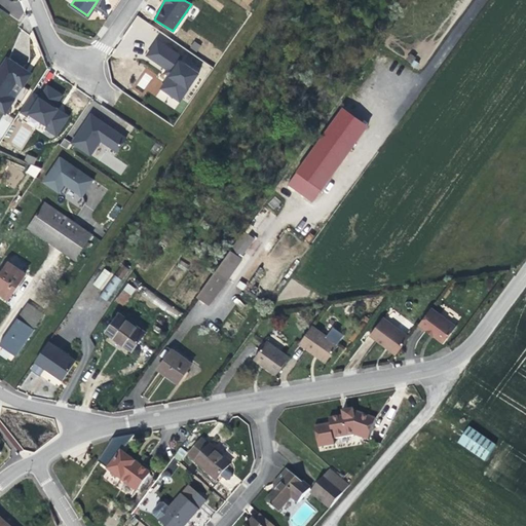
[(184,57),(158,39),(148,55),(170,70),(172,72),(161,87),(182,102),(200,72),(182,59),(184,57)]
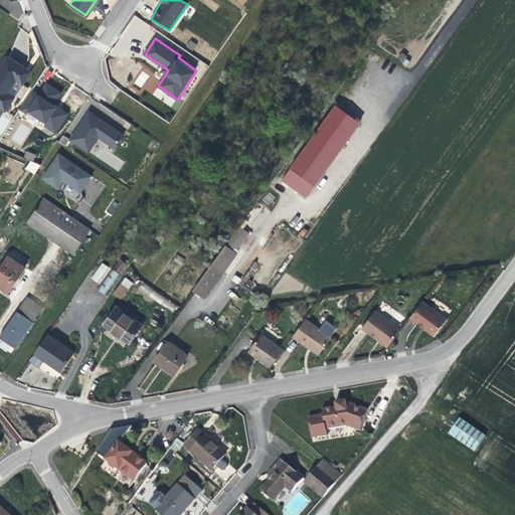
[(403,52),(397,56),(403,66),(410,62),(403,52)]
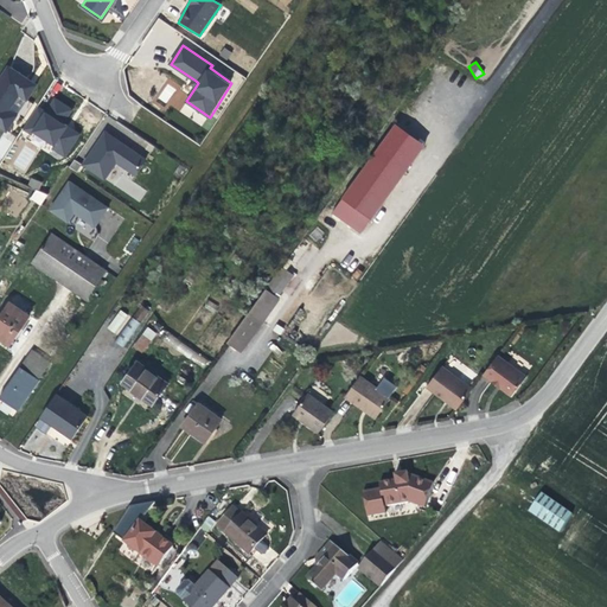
[(39,84),(8,65),(0,76),(0,126),(8,132),(19,115),(11,110),(20,96),(29,101),(39,84)]
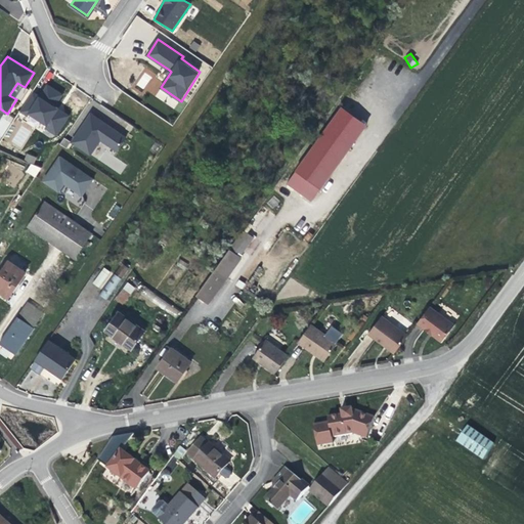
[(40,96),(33,92),(23,108),(31,114),(33,111),(49,122),(47,125),(58,132),(68,119),(70,116),(63,112),(58,108),(55,106),(62,94),(48,85),(40,96)]
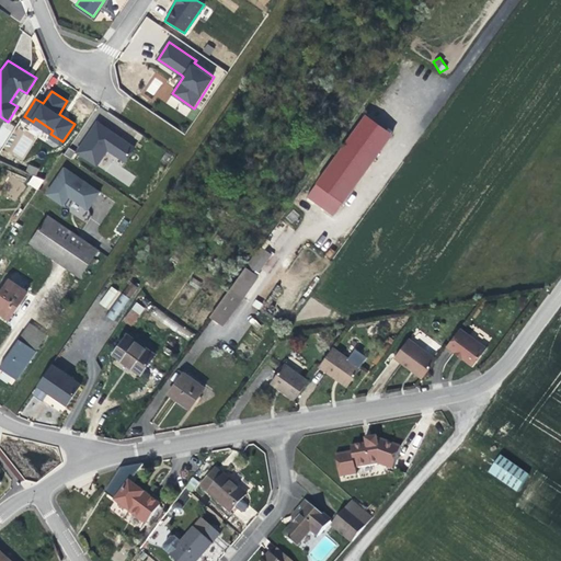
[(363,114),(306,198),(335,217),(391,133),(363,114)]
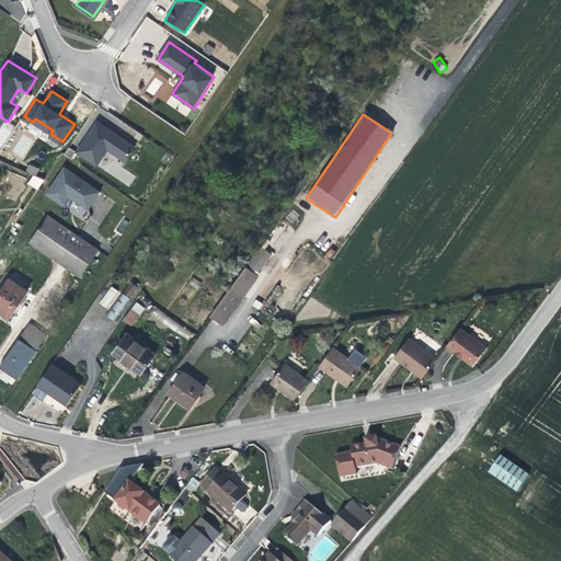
[(115,135),(98,123),(79,152),(98,164),(107,149),(126,161),(135,148),(115,135)]
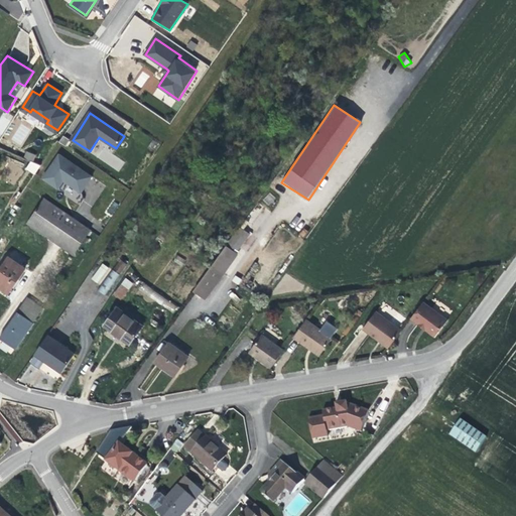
[(10,139),(20,146),(31,129),(22,122),(10,139)]
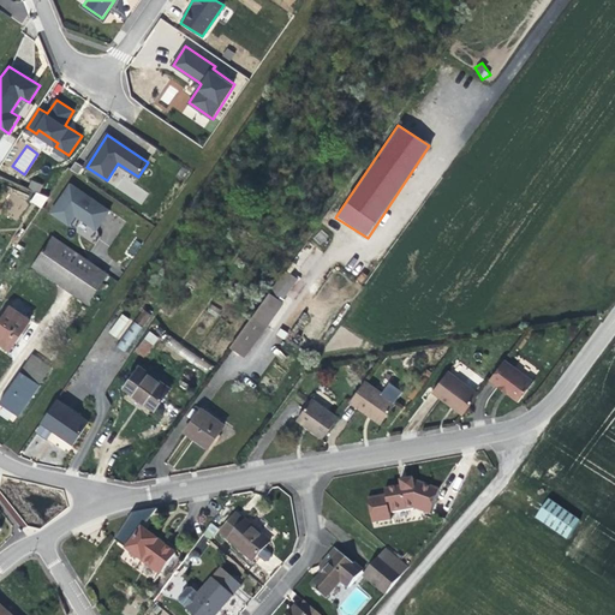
[(83,167),(76,162),(71,169),(78,174),(83,167)]
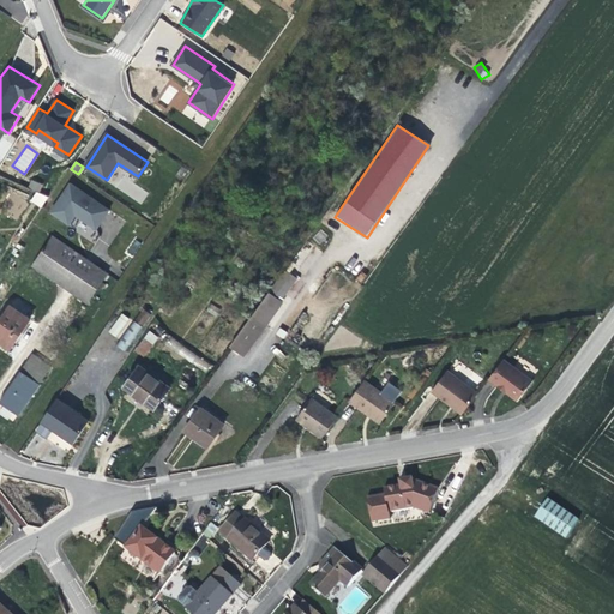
[(110,210),(71,184),(52,214),(68,224),(74,215),(97,229),(110,210)]
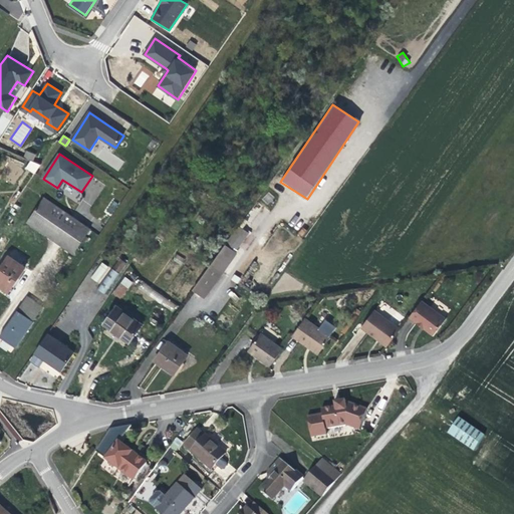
[(40,165),(30,161),(27,167),(35,173),(40,165)]
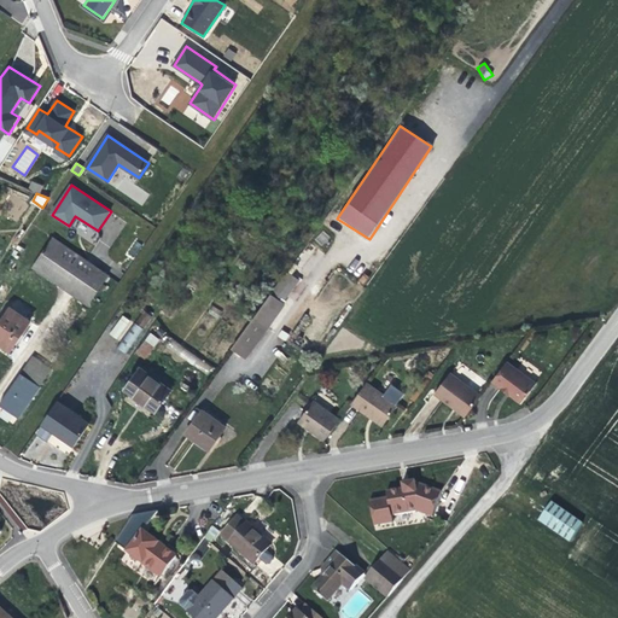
[(322,231),(315,239),(322,246),(330,238),(322,231)]
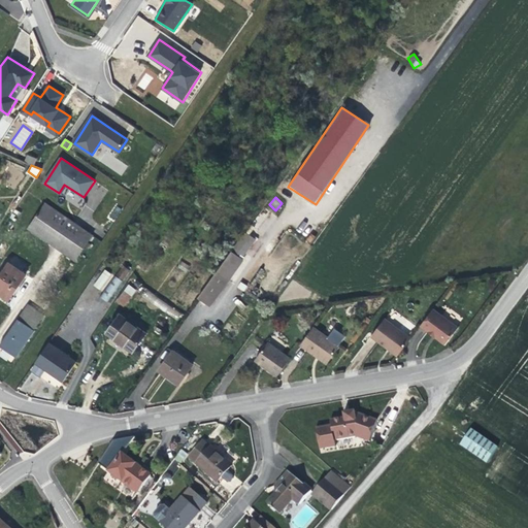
[(92,236),(45,203),(28,229),(59,250),(63,253),(75,261),(92,236)]
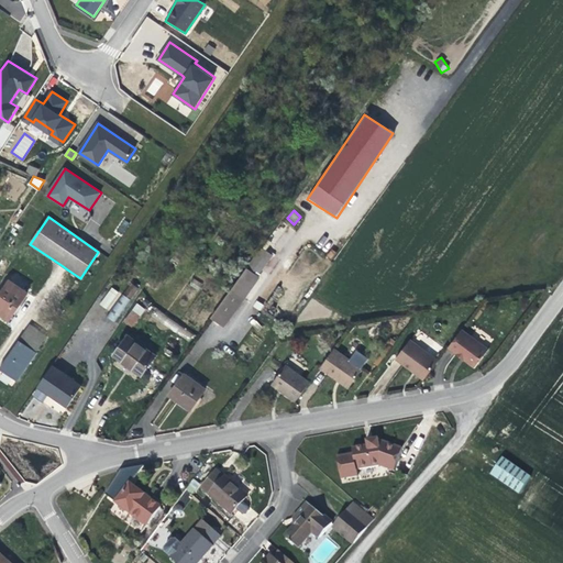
[(116,228),(121,233),(130,224),(125,219),(116,228)]
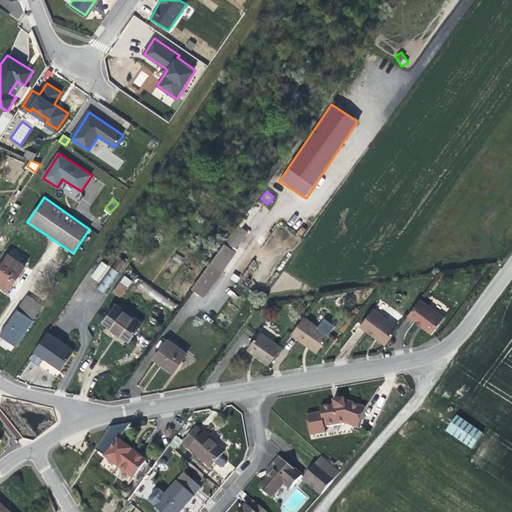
[(234,250),(247,233),(238,225),(225,243),(234,250)]
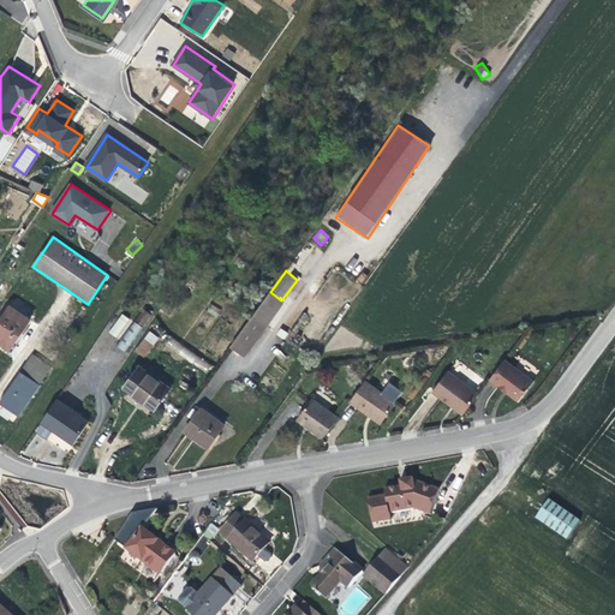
[(244,357),(282,302),(281,300),(270,292),(231,347),(244,357)]
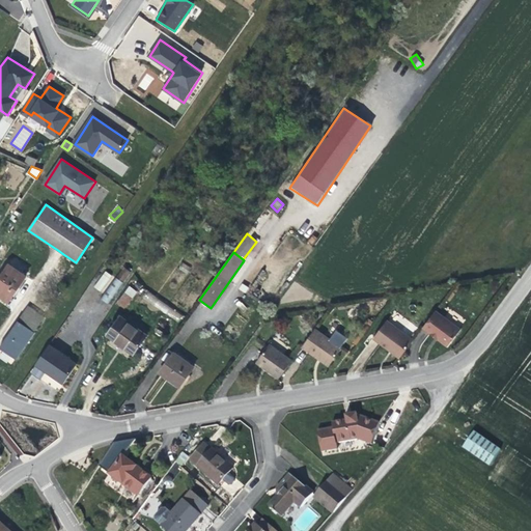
[(0,296),(7,301),(17,287),(18,288),(26,277),(8,264),(0,277),(0,296)]
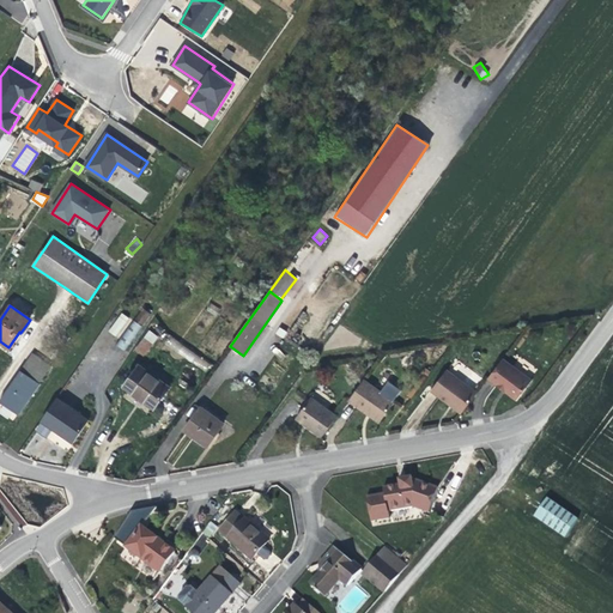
[(141,309),(134,319),(143,325),(150,314),(141,309)]
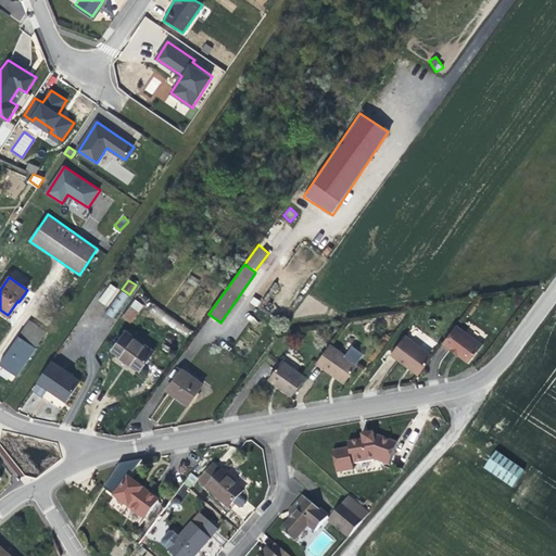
[(112,285),(99,301),(104,305),(117,290),(112,285)]
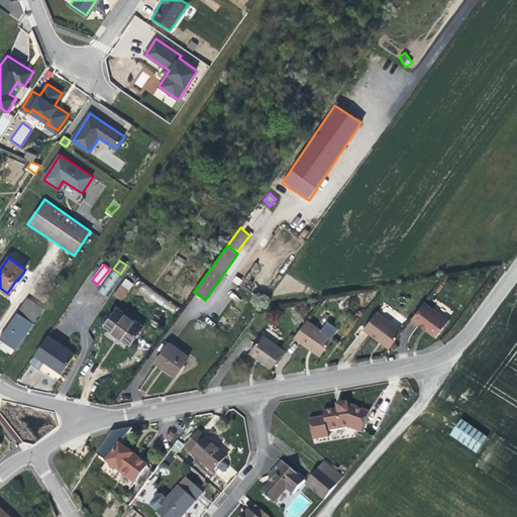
[(120,274),(113,269),(98,290),(105,295),(120,274)]
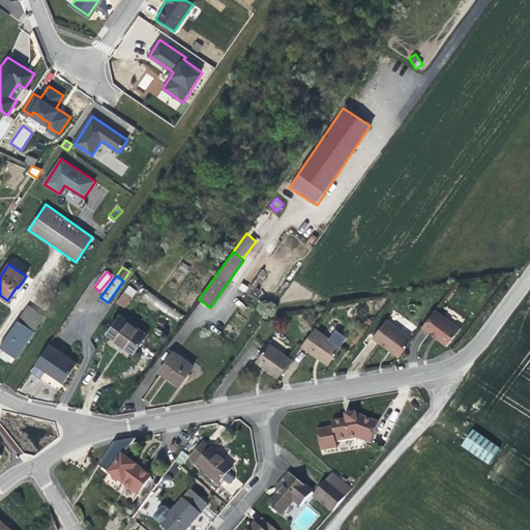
[(125,310),(137,291),(127,285),(116,303),(125,310)]
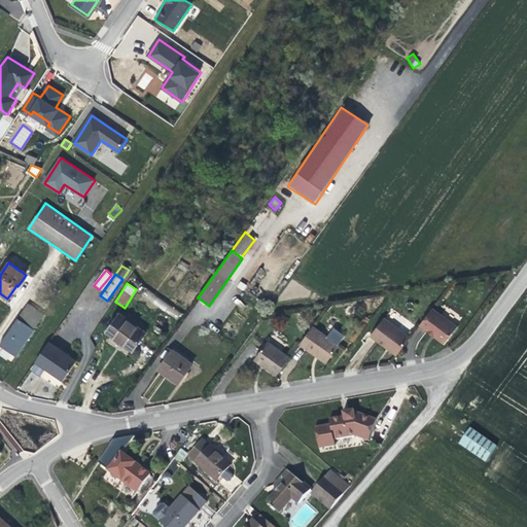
[(9,300),(18,286),(16,285),(7,299),(9,300)]
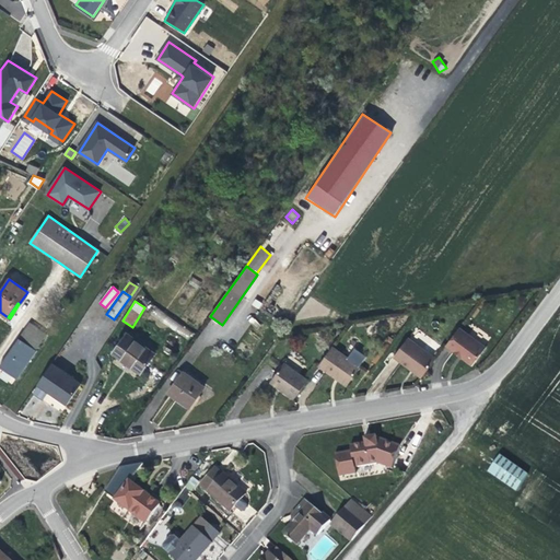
[(0,366),(15,378),(46,335),(30,323),(0,364),(0,366)]
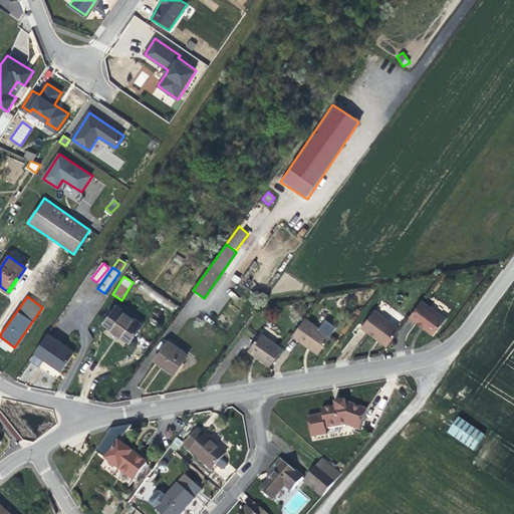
[(433,335),(446,319),(422,300),(410,317),(417,323),(418,321),(422,325),(424,327),(433,335)]
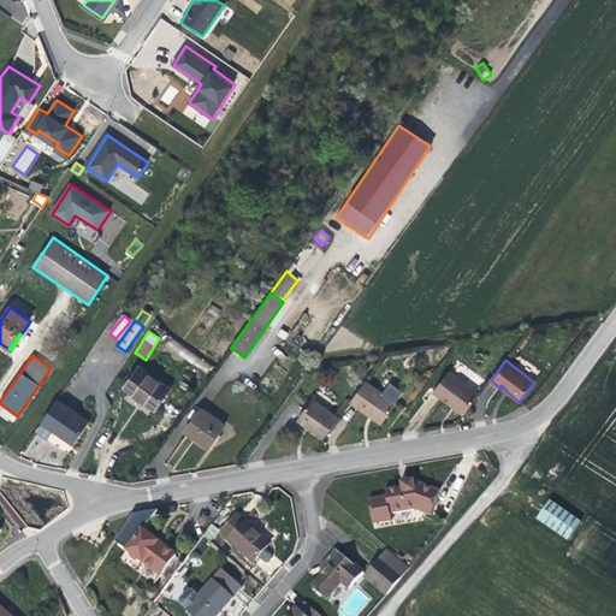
[(154,410),(170,389),(140,367),(124,389),(140,400),(154,410)]
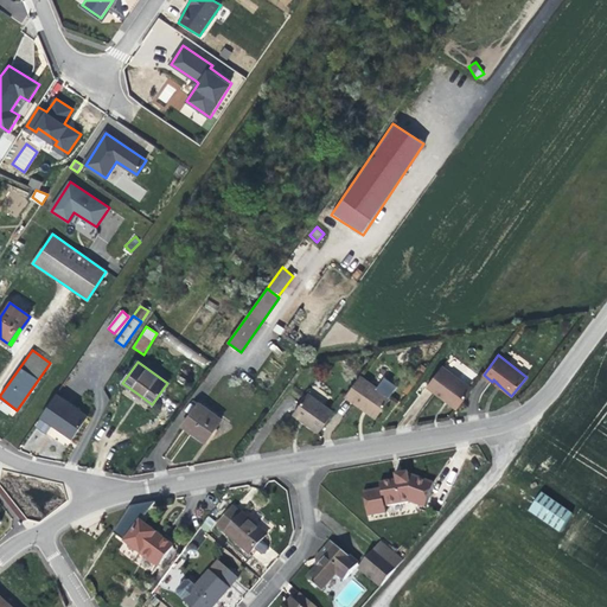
[(457,409),(472,389),(442,366),(427,387),(446,401),(457,409)]
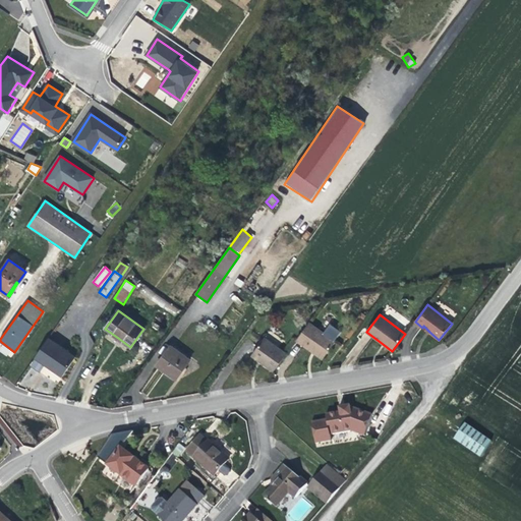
[(323,359),(335,342),(309,323),(296,340),(313,352),(323,359)]
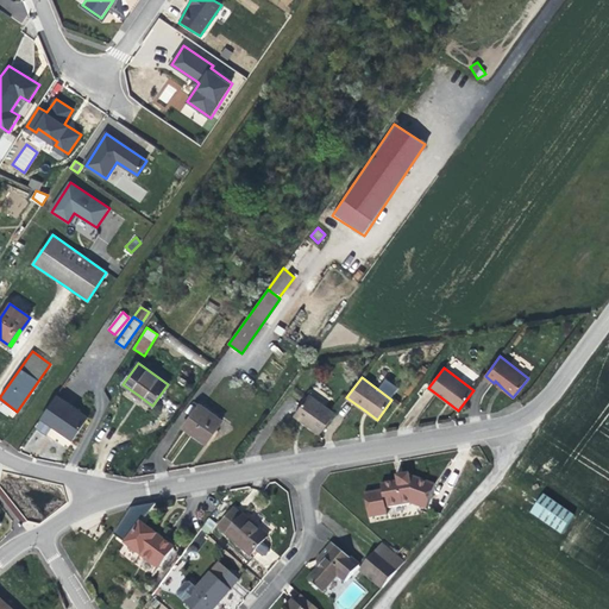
[(89,415),(57,395),(35,428),(46,438),(52,428),(55,429),(71,440),(89,415)]
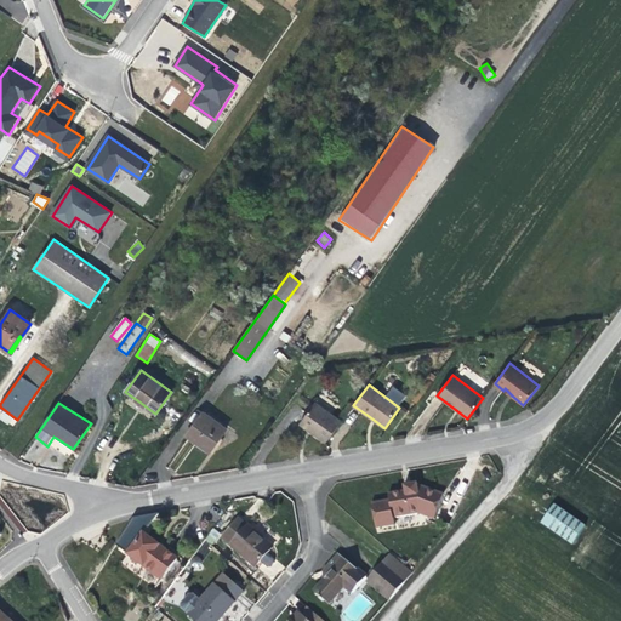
[(341,422),(314,403),(300,423),(309,431),(326,443),(341,422)]
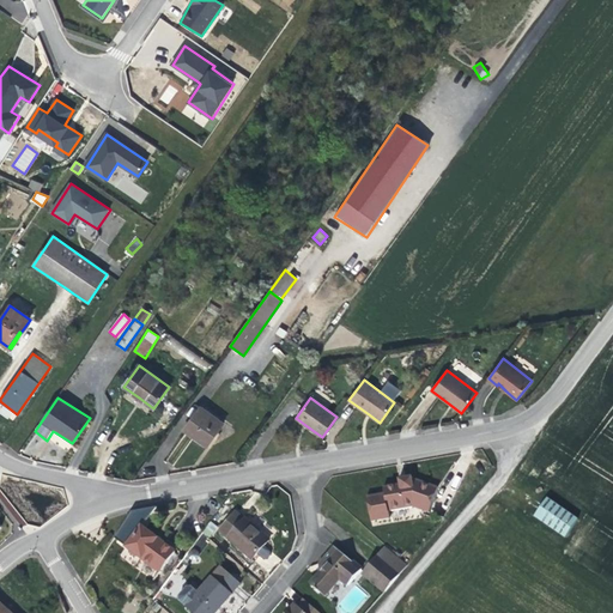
[(0,405),(0,413),(11,420),(16,414),(0,405)]
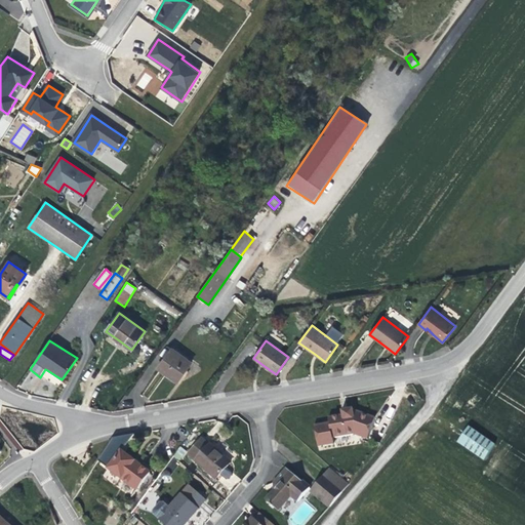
[(192,363),(171,349),(157,368),(177,382),(184,373),(192,363)]
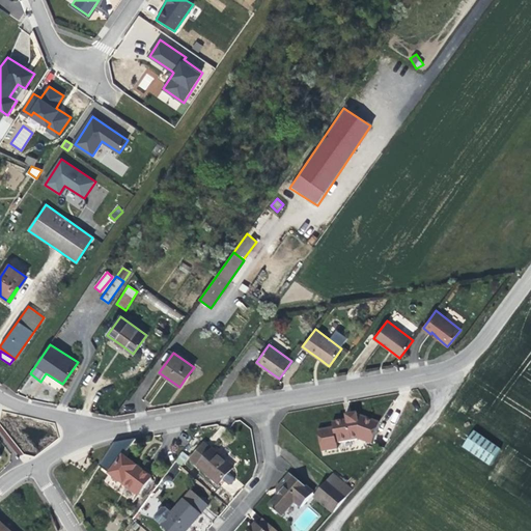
[(371,444),(380,422),(360,415),(357,415),(357,413),(350,414),(351,417),(345,418),(345,420),(332,422),(333,427),(317,430),(322,452),(337,449),(336,443),(358,440),(371,444)]
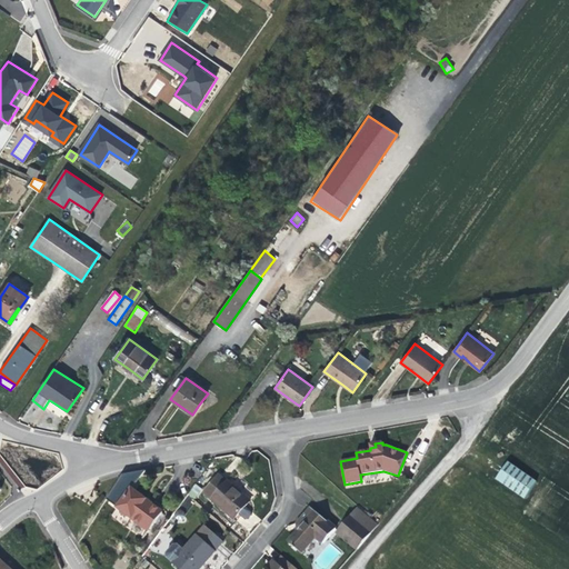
[(537,481),(508,462),(496,480),(525,500),(537,481)]
